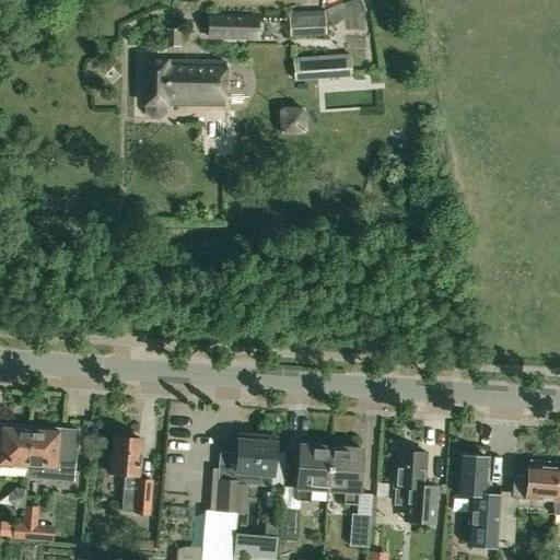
[(361,0),(352,0),(338,6),(342,19),(365,10),(361,0)]
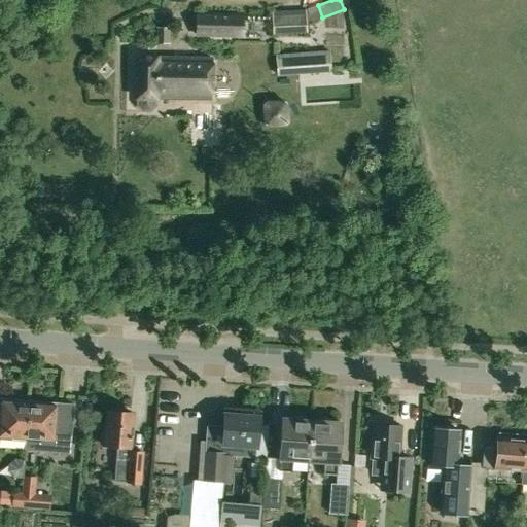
[(305,10),(271,12),(272,34),(306,32),(306,24),(305,10)]
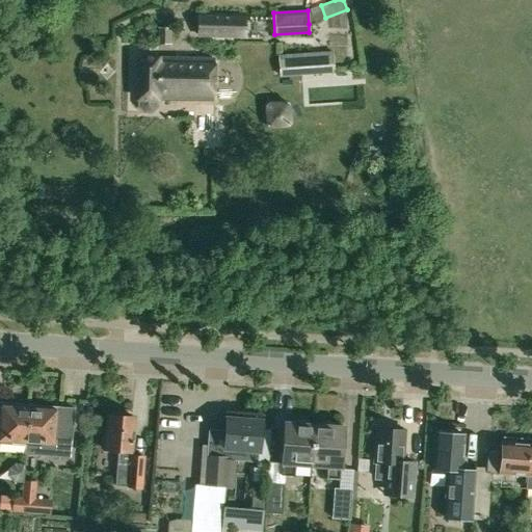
[(243,37),(244,18),(198,17),(197,35),(243,37)]
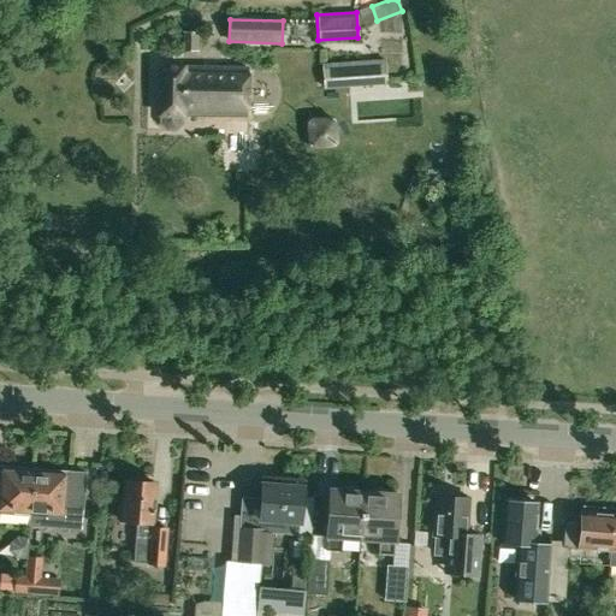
[(199,53),(197,34),(183,34),(183,53),(199,53)]
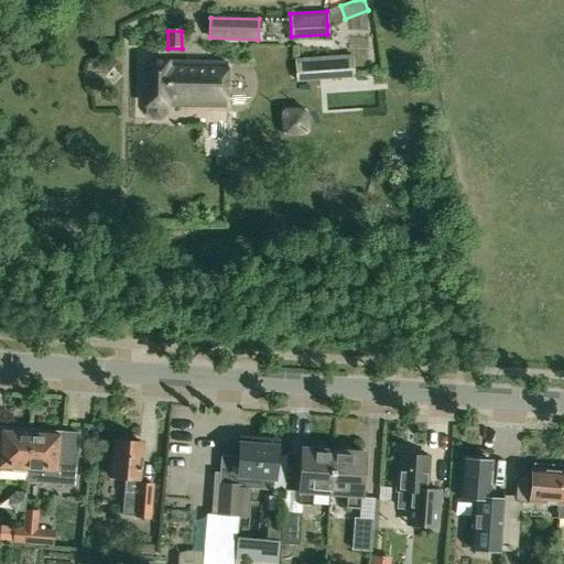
[(296,58),(299,82),(356,78),(354,55),(296,58)]
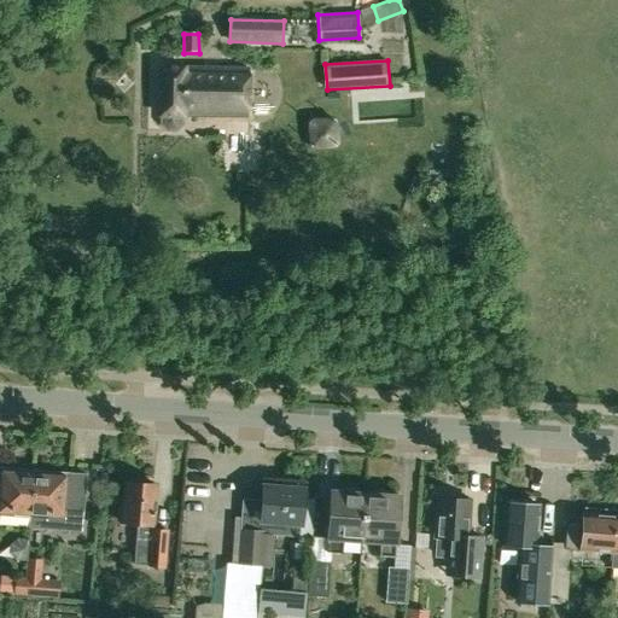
[(165,132),(175,132),(181,126),(181,116),(246,117),(248,69),(159,66),(158,116),(159,116),(159,124),(165,132)]
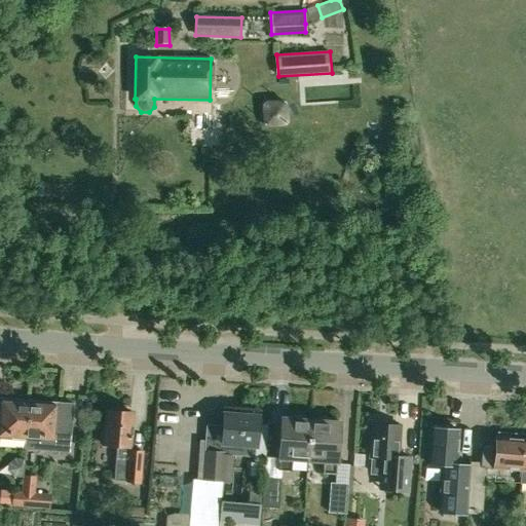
[(192,104),(192,145),(222,146),(222,105),(192,104)]
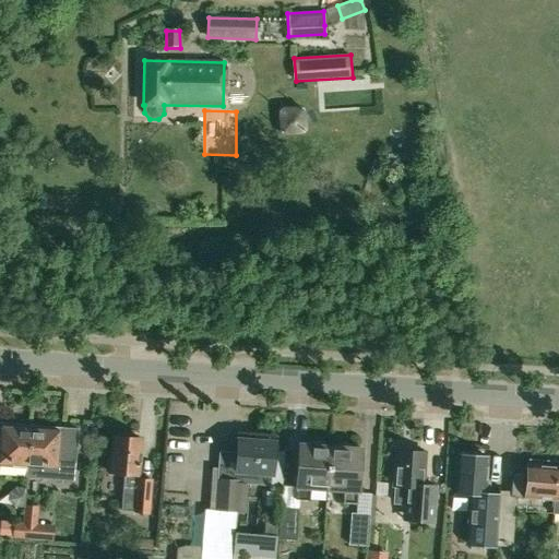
[(304,110),(282,110),(283,132),(305,132),(304,110)]
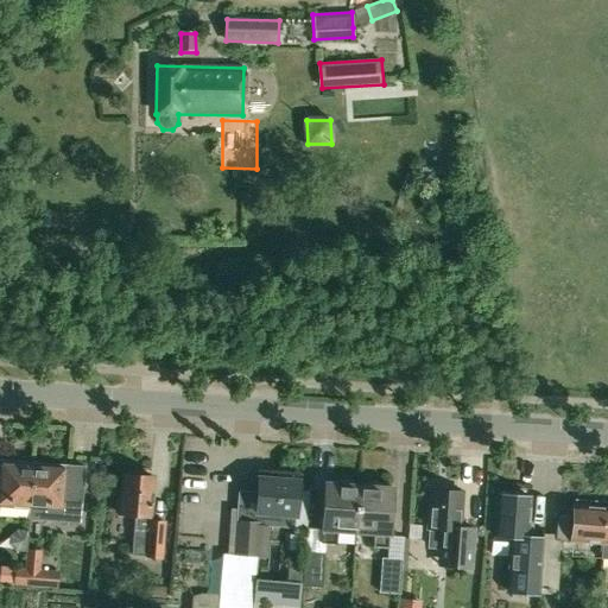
[(30,502),(32,462),(12,460),(12,467),(1,467),(0,479),(0,515),(29,519),(30,502)]
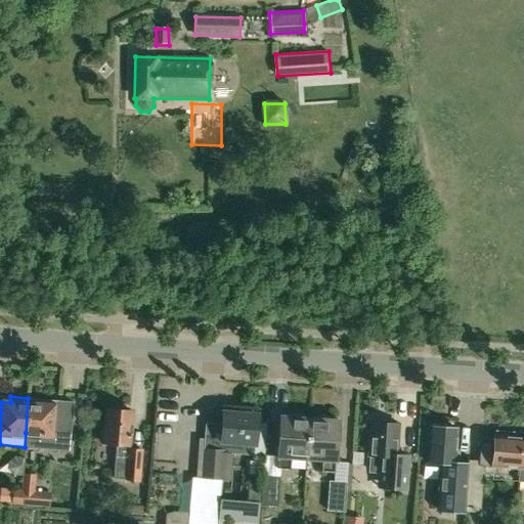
[(45,399),(28,398),(26,433),(25,447),(68,450),(72,402),(54,401),(54,405),(45,404),(45,399)]
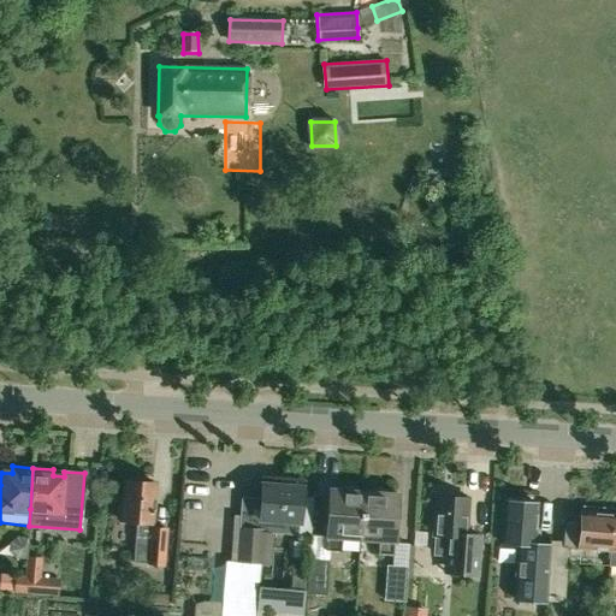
[(120,519),(150,521),(154,483),(124,480),(120,519)]
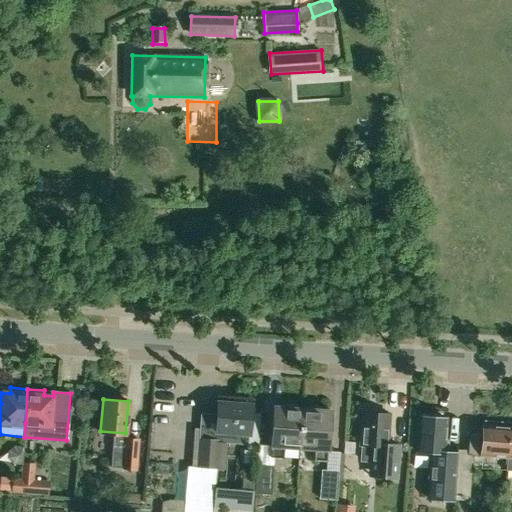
[(218,402),(216,429),(199,427),(195,467),(218,469),(220,442),(247,444),(250,405),(218,402)]
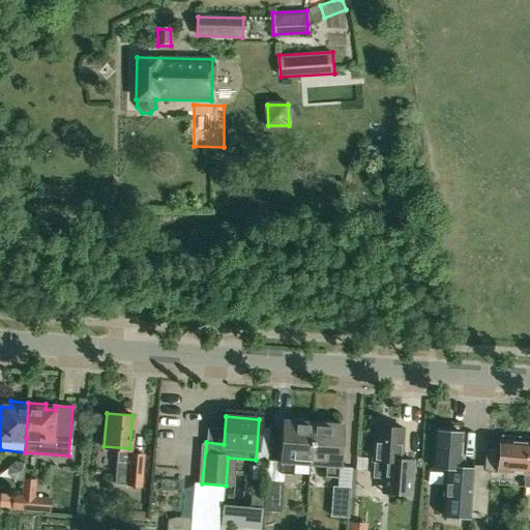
[(283,420),(278,473),(293,474),(294,462),(310,463),(313,422),(283,420)]
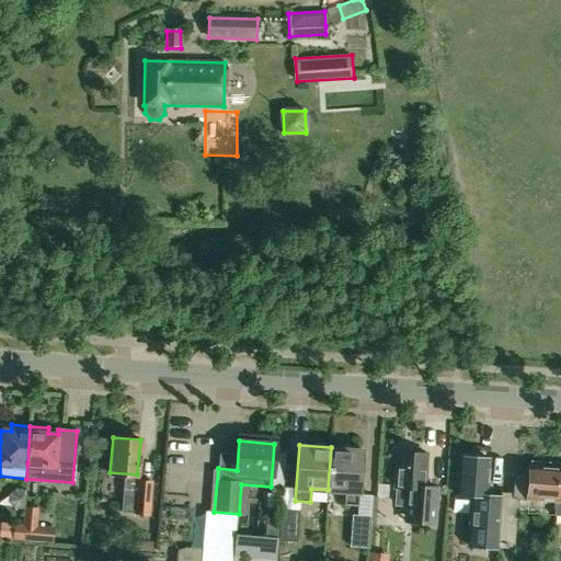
[(357,505),(358,493),(362,449),(331,447),(328,490),(344,492),(343,504),(357,505)]
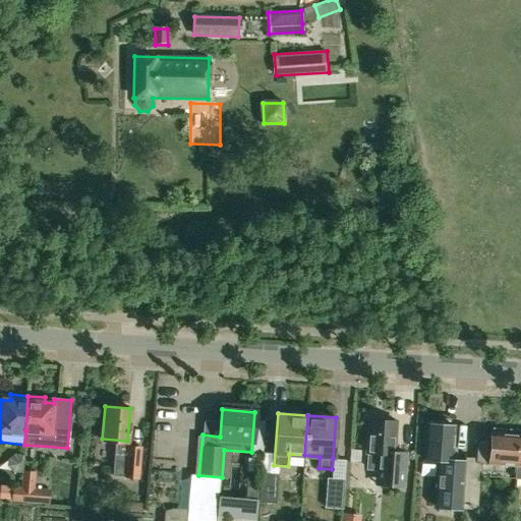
[(396,420),(393,420),(392,418),(373,417),(372,419),(368,418),(366,452),(367,452),(366,469),(375,470),(374,483),(382,484),(403,485),(405,453),(393,452),(396,420)]
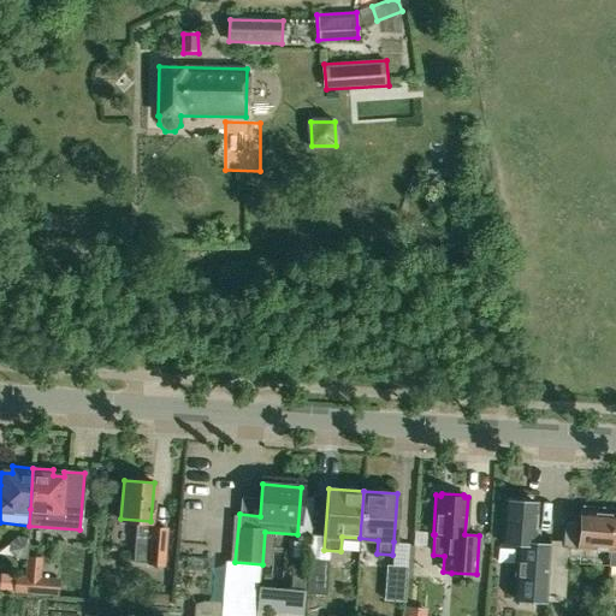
[(515,597),(545,600),(550,552),(533,551),(533,544),(532,544),(535,503),(504,501),(501,542),(520,543),(515,597)]
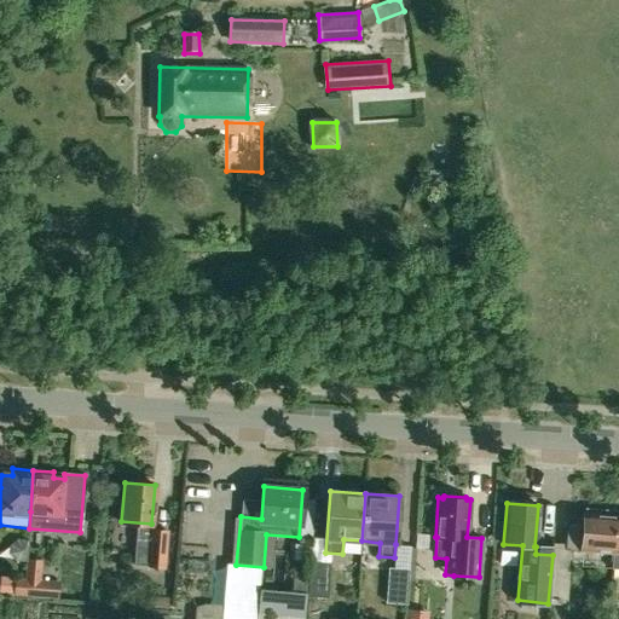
[(565,549),(612,551),(613,551),(617,510),(595,509),(595,515),(583,515),(583,524),(567,522),(565,549)]
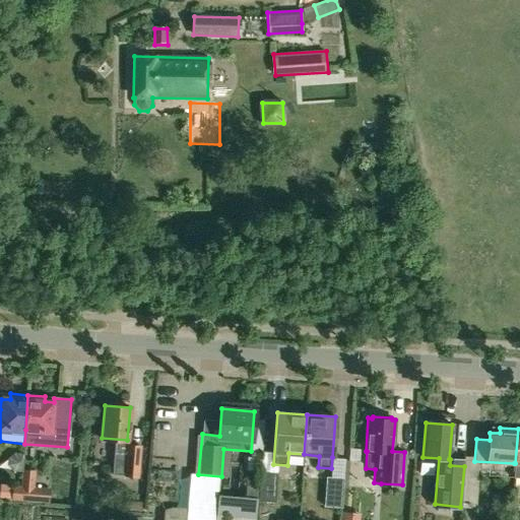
[(141,445),(115,442),(112,474),(123,475),(123,476),(139,477),(141,445)]
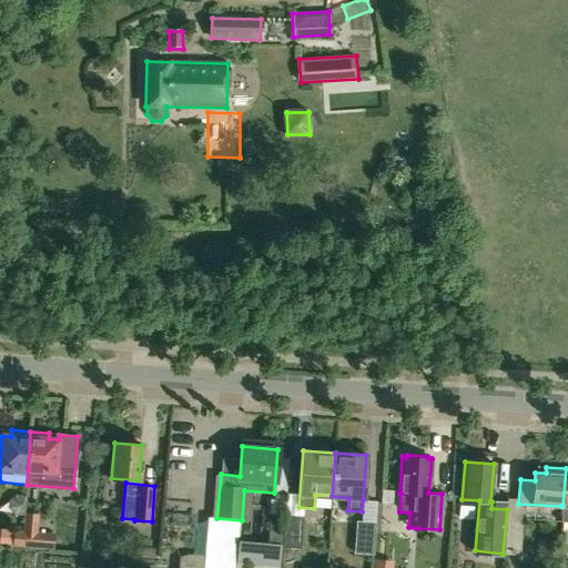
[(54,533),(38,531),(39,515),(26,514),(23,530),(23,547),(37,548),(53,549),(54,533)]
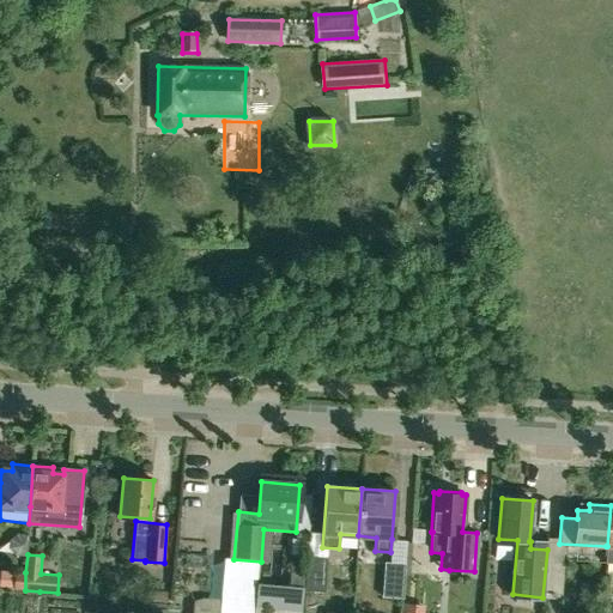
[(325,592),(327,559),(307,558),(304,590),(303,611),(302,612),(317,612),(320,601),(322,601),(323,592),(325,592)]
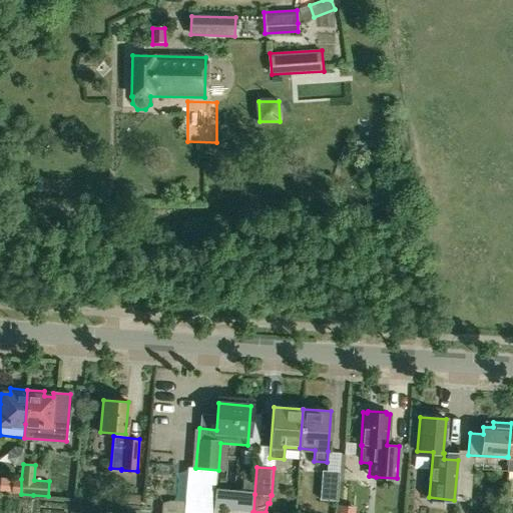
[(336,512),(339,470),(322,470),(319,511),(336,512)]
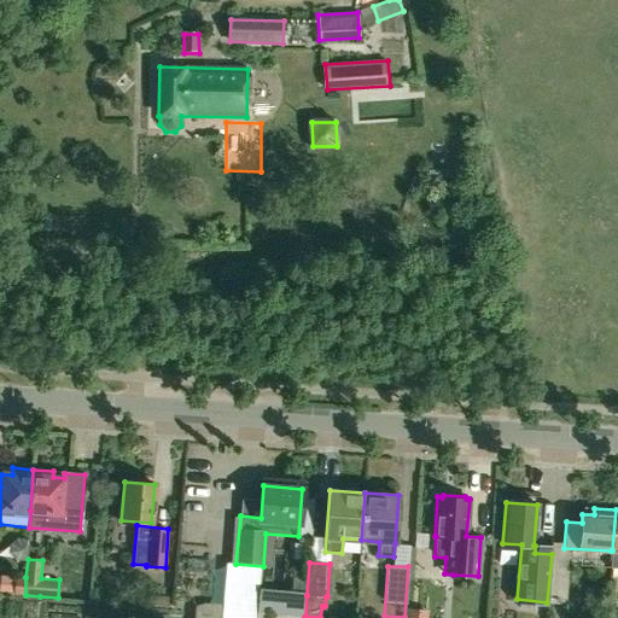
[(15,577),(13,594),(25,595),(25,577),(15,577)]
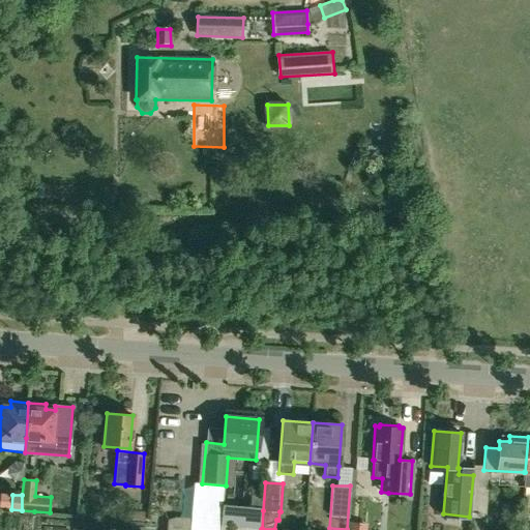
[(129,520),(144,521),(145,510),(130,509),(129,520)]
